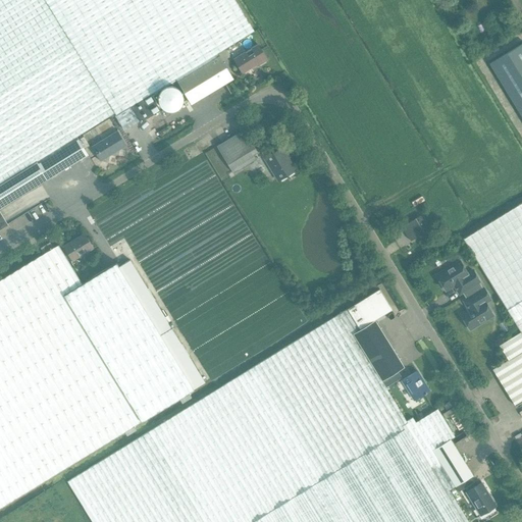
[(114,114),(43,0),(0,0),(0,208),(88,155),(76,137),(114,114)]
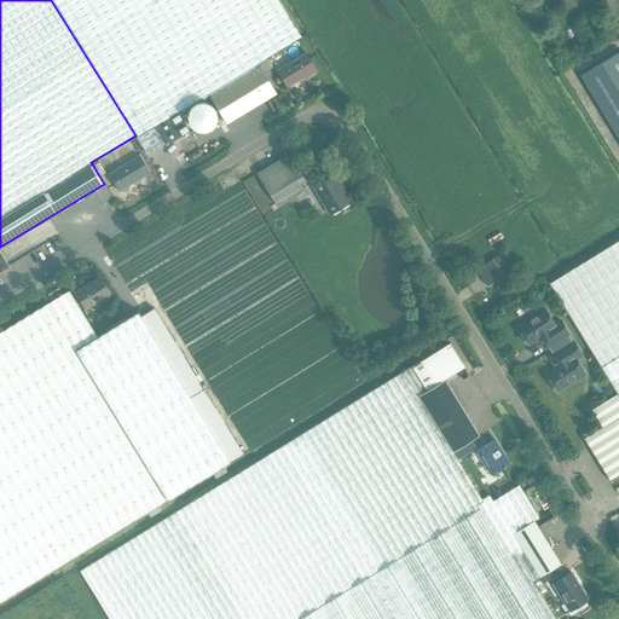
[(178,113),(208,94),(259,64),(266,59),(301,38),(278,0),(51,0),(136,136),(137,137),(136,138),(146,155),(163,144),(154,127),(178,113)]
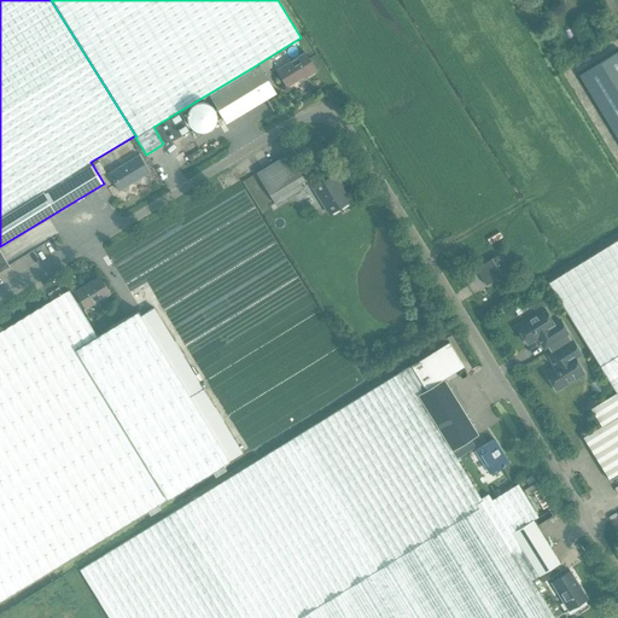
[(277,70),(286,87),(303,77),(304,79),(316,71),(305,52),(277,70)]
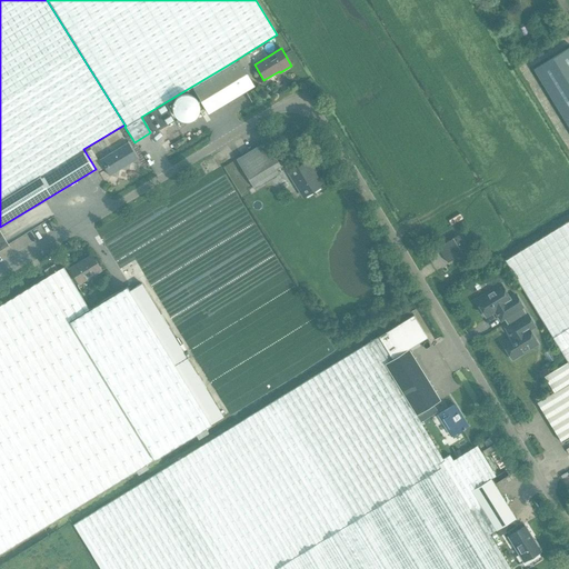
[(568,48),(533,70),(568,127),(568,48)]
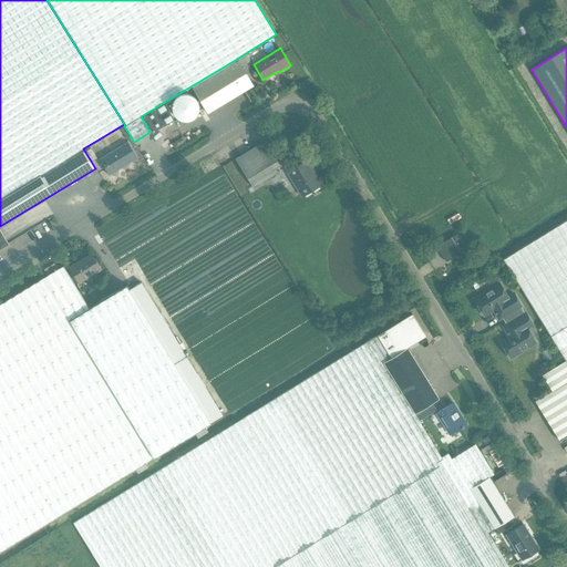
[(244,54),(237,59),(241,66),(249,62),(248,61),(244,54)]
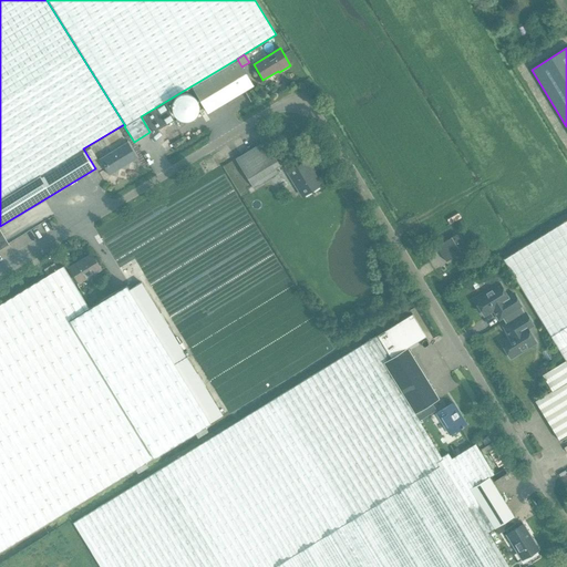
[(237,59),(191,86),(193,89),(207,113),(209,112),(247,89),(248,89),(253,85),(241,66),(237,59)]
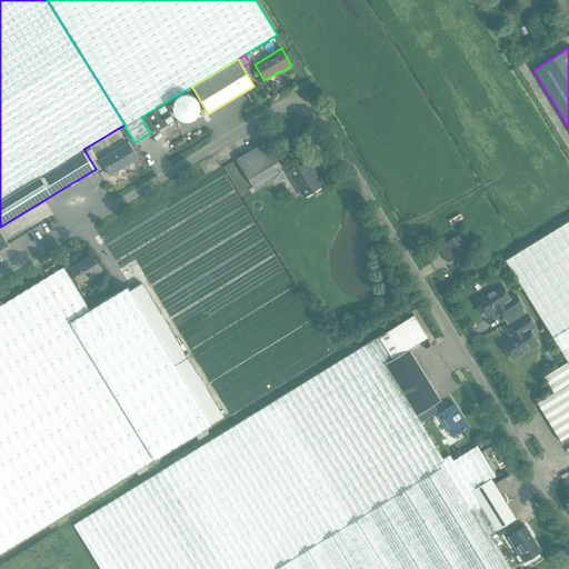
[(198,109),(199,107),(198,105),(198,102),(197,100),(196,98),(193,96),(191,95),(189,93),(187,93),(185,93),(181,93),(179,95),(177,96),(176,98),(173,100),(172,102),(172,105),(172,107),(172,109),(172,111),(173,113),(176,116),(177,117),(179,119),(181,119),(185,120),(187,120),(189,119),(191,119),(193,117),(195,116),(197,113),(198,111),(198,109)]
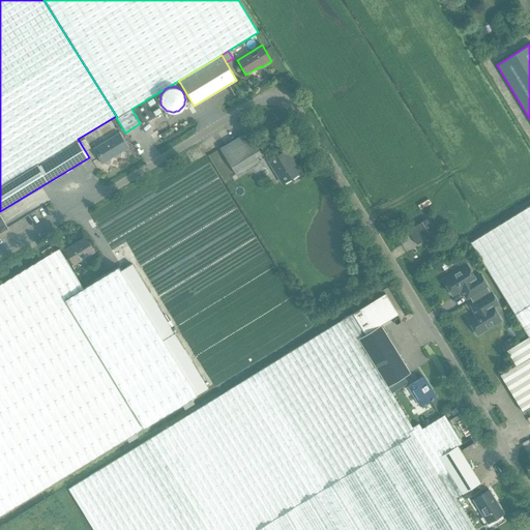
[(141,125),(163,113),(152,96),(131,109),(140,123),(141,125)]
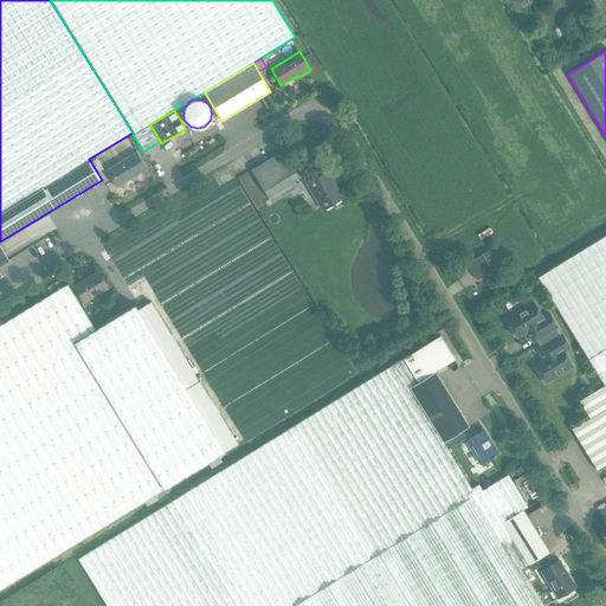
[(283,150),(251,171),(270,201),(297,185),(294,180),(300,176),(283,150)]
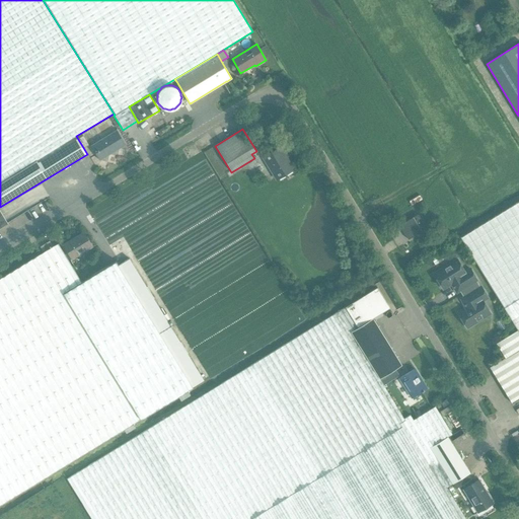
[(99,161),(126,145),(117,130),(90,146),(99,161)]
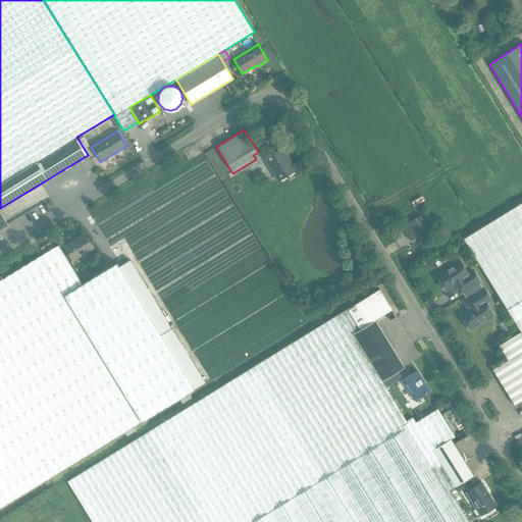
[(278,181),(295,171),(285,156),(286,155),(282,148),(265,158),(278,181)]
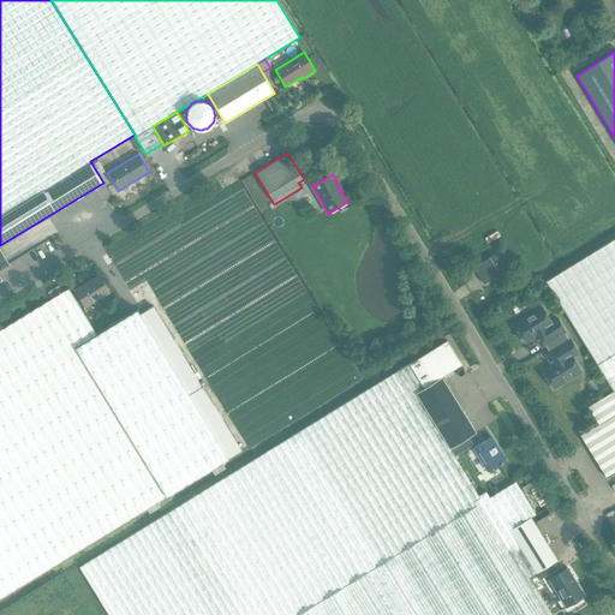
[(614,238),(545,281),(598,364),(614,390),(608,395),(601,399),(587,407),(598,424),(580,435),(607,478),(614,473),(614,238)]
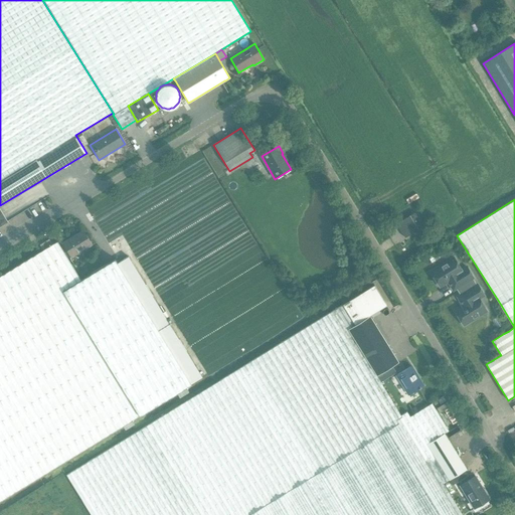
[(404,237),(423,226),(415,213),(396,224),(404,237)]
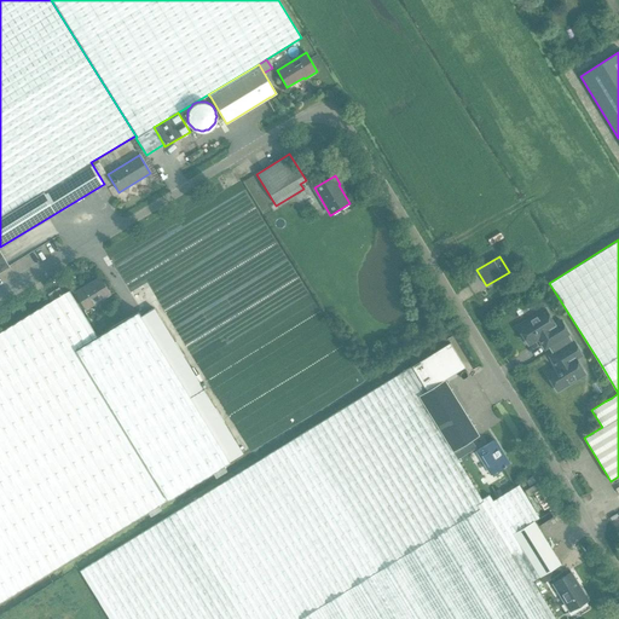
[(110,294),(99,277),(74,291),(85,310),(110,294)]
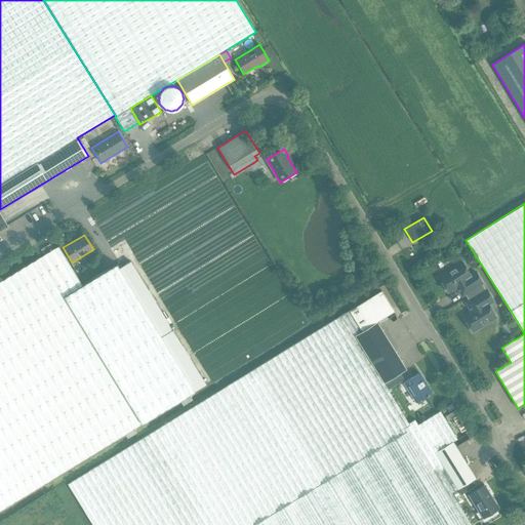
[(43,254),(52,248),(49,244),(40,250),(43,254)]
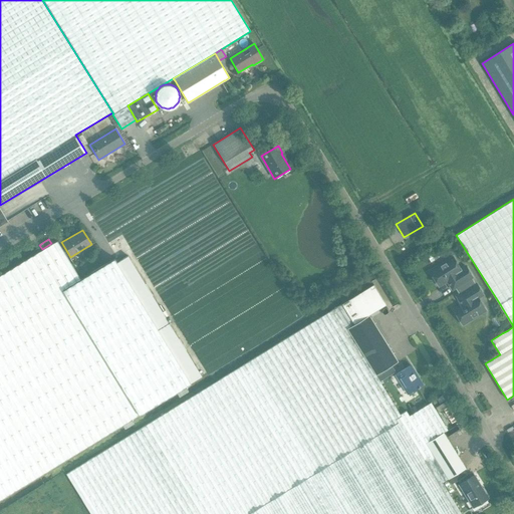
[(0,499),(189,381),(200,375),(127,256),(116,263),(113,259),(80,279),(57,241),(56,241),(0,275),(0,499)]
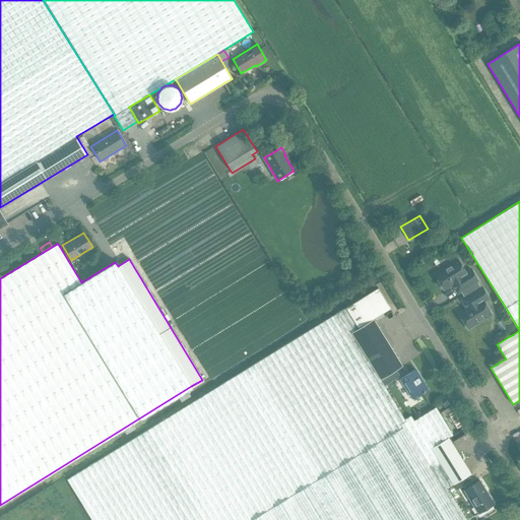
[(457,251),(451,254),(455,260),(460,256),(457,251)]
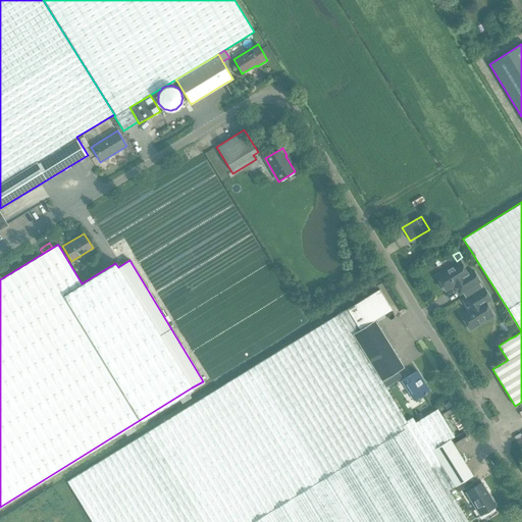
[(441,258),(433,262),(436,267),(445,262),(441,258)]
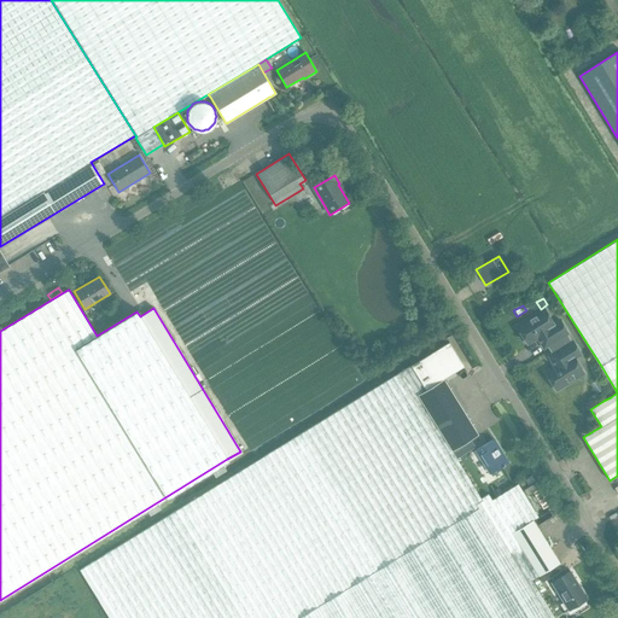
[(551,350),(569,338),(566,334),(567,333),(560,320),(554,324),(544,309),(516,326),(526,344),(537,338),(543,348),(548,345),(551,350)]
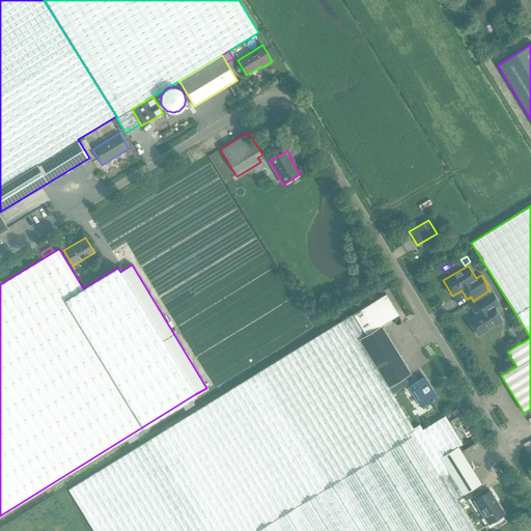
[(477,336),(502,320),(494,308),(499,304),(493,294),(491,295),(488,290),(473,301),(475,304),(472,306),(477,315),(468,320),(477,336)]
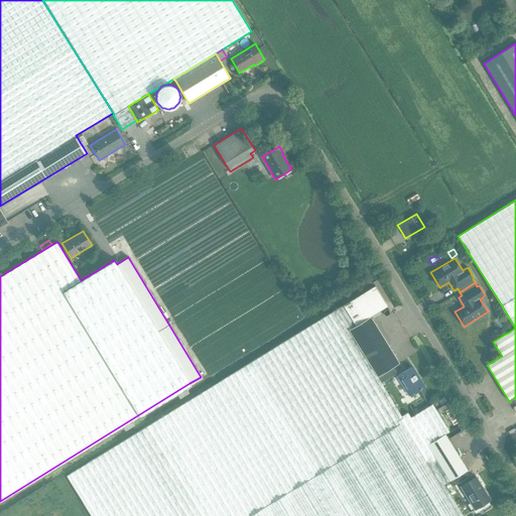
[(399,363),(370,316),(387,306),(375,286),(343,305),(336,310),(66,476),(90,515),(244,515),(403,418),(401,416),(377,377),(399,363)]
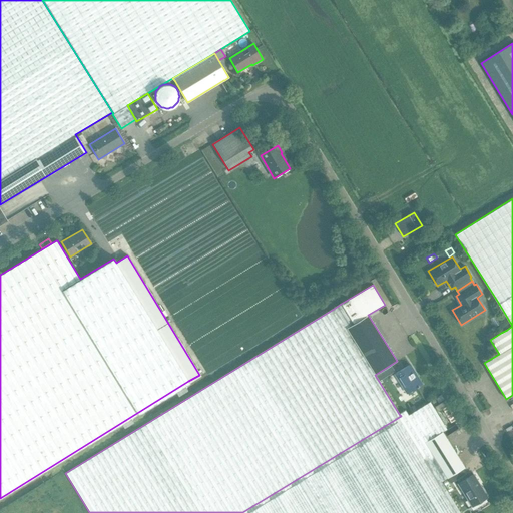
[(495,317),(490,320),(495,328),(500,324),(495,317)]
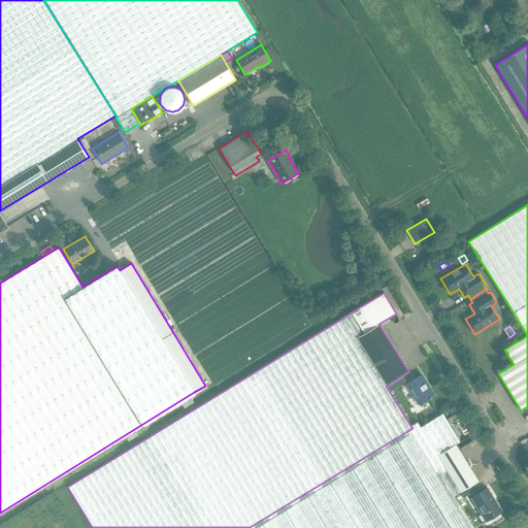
[(419,404),(433,395),(428,387),(427,388),(420,376),(406,385),(419,404)]
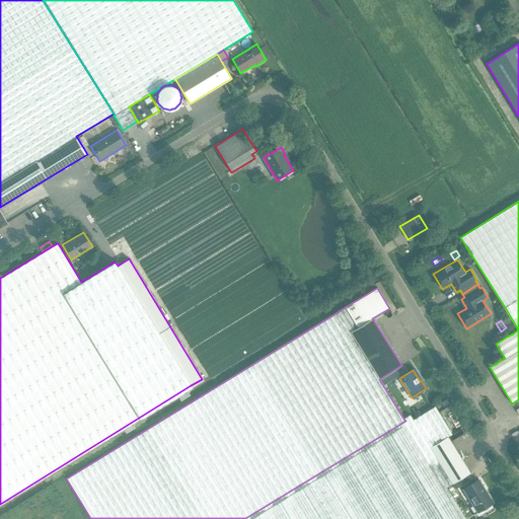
[(442,416),(452,410),(450,405),(440,412),(442,416)]
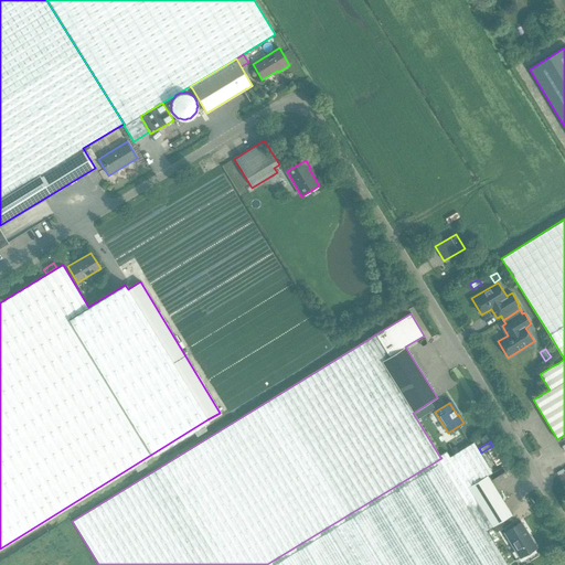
[(487,476),(492,472),(473,443),(449,457),(443,461),(273,564),(505,564),(486,530),(491,526),(496,533),(512,522),(509,516),(511,515),(487,476)]
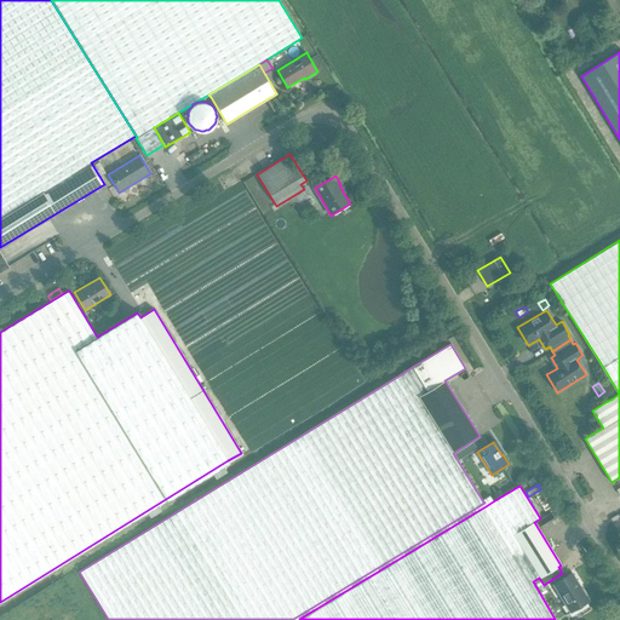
[(486,506),(493,501),(489,497),(482,500),(484,503),(486,506)]
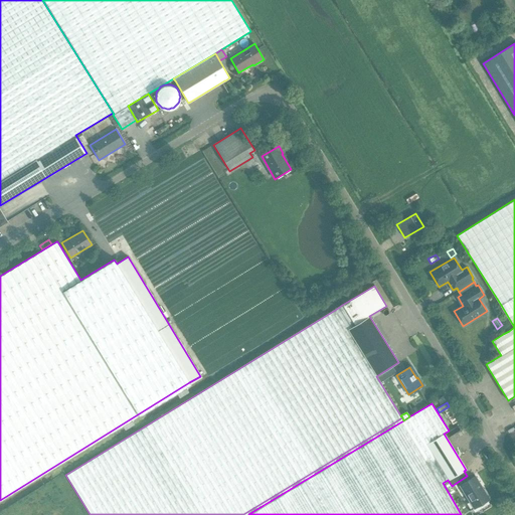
[(474,508),(488,499),(474,477),(460,486),(474,508)]
